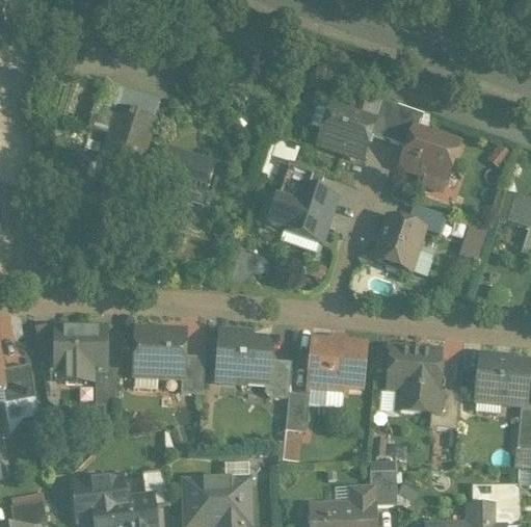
[(159,99),(105,82),(105,81),(104,81),(97,103),(115,109),(153,121),(159,99)]
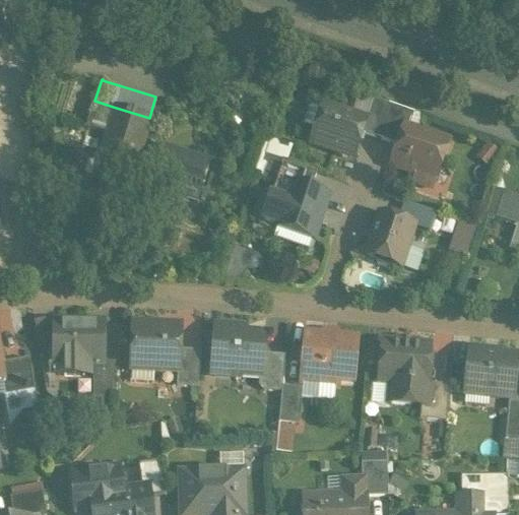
[(389,101),(373,95),(365,116),(366,117),(362,129),(378,134),(389,101)]
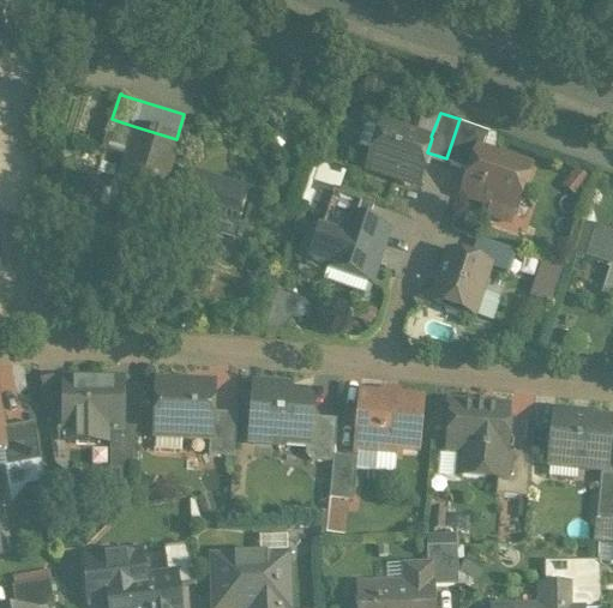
[(490,130),(460,119),(446,158),(470,168),(478,145),(484,148),(490,130)]
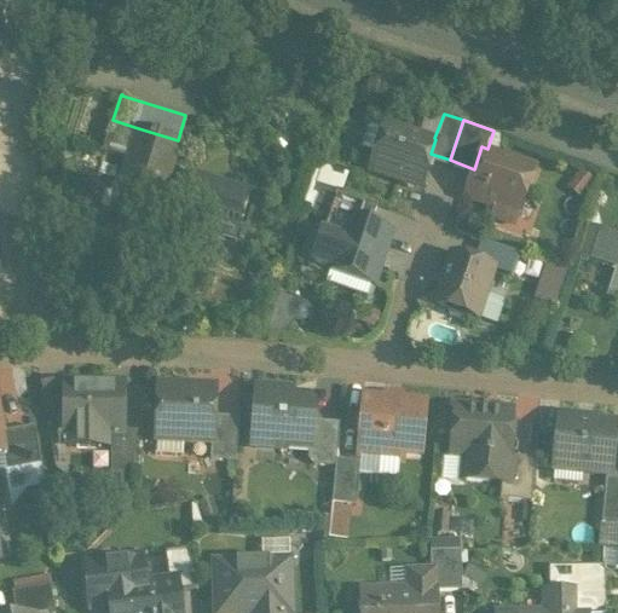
[(434,138),(386,122),(377,146),(373,149),(370,157),(373,162),(371,166),(421,183),(431,154),(435,139),(434,138)]
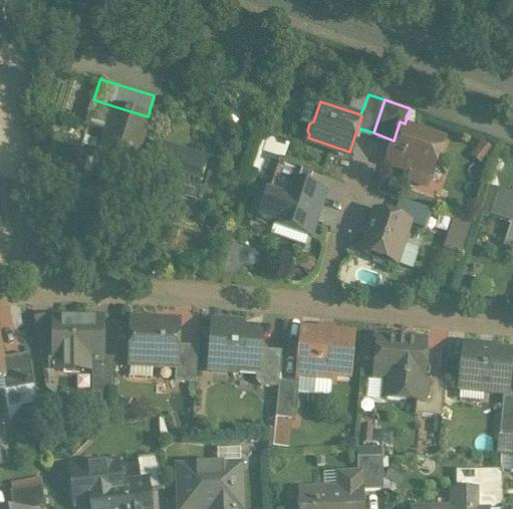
[(206,160),(161,146),(158,155),(138,148),(148,116),(111,105),(105,122),(109,123),(94,175),(125,184),(123,191),(148,198),(153,183),(178,190),(178,191),(195,196),(206,160)]
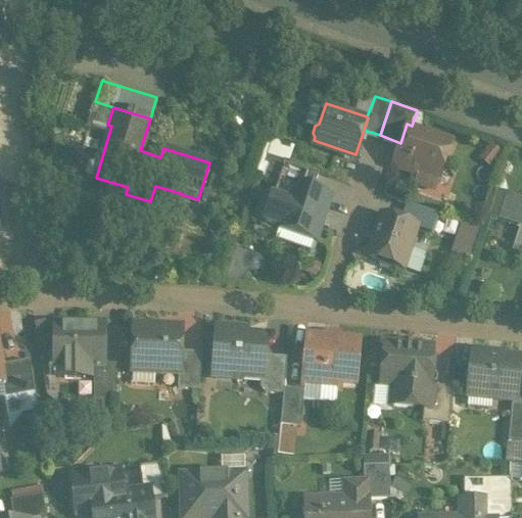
[(412,126),(407,124),(400,143),(393,162),(438,178),(452,139),(412,126)]
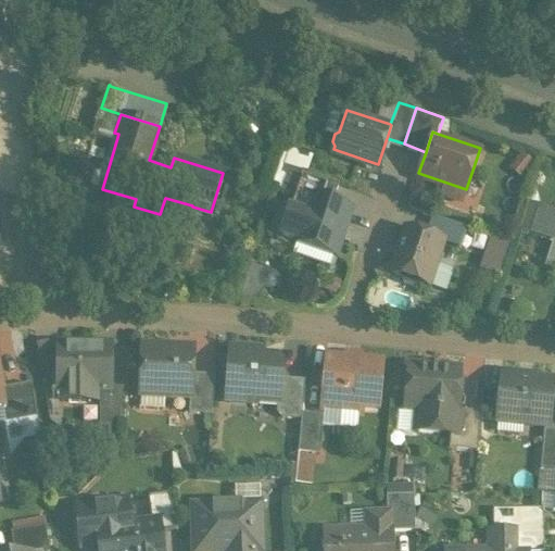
[(289,145),(284,161),(306,167),(312,152),(289,145)]
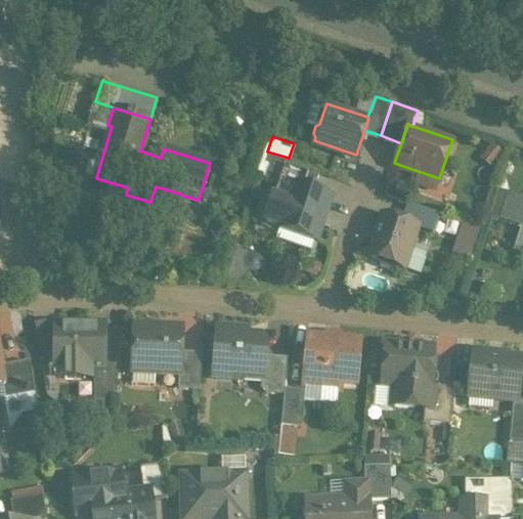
[(320,170),(285,158),(277,178),(279,179),(294,184),(295,183),(313,189),(320,170)]
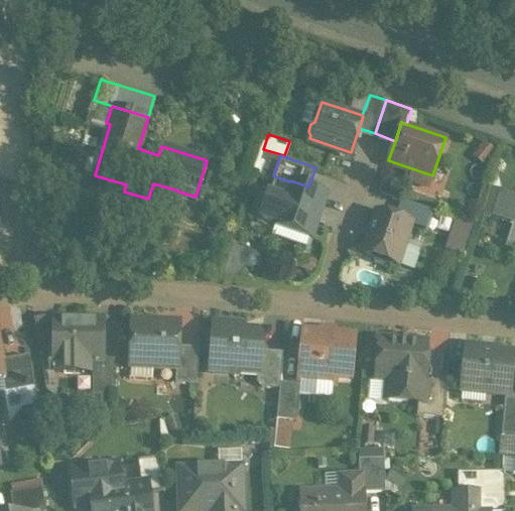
[(308,186),(290,180),(289,181),(275,176),(262,216),(276,221),(275,222),(311,234),(317,218),(318,219),(324,205),(323,204),(327,193),(308,186)]
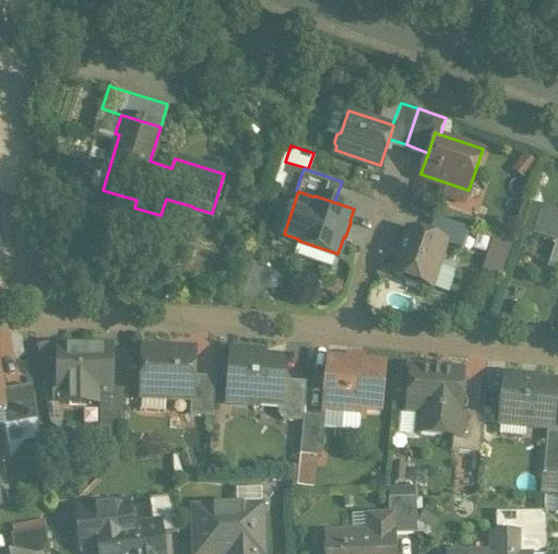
[(557,213),(541,208),(533,231),(556,238),(557,238),(557,213)]
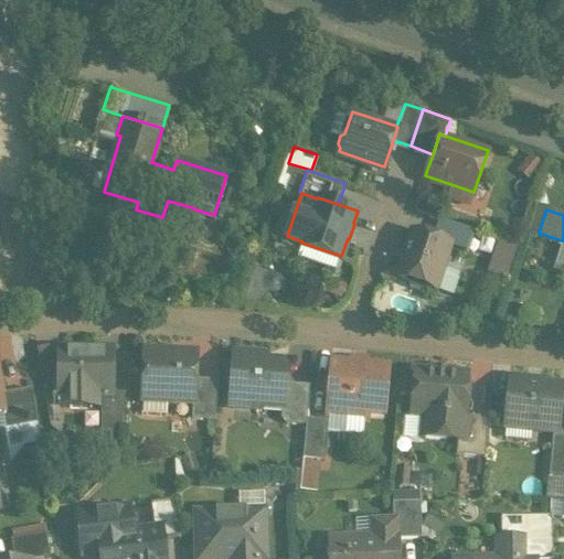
[(450,242),(412,229),(397,273),(407,277),(410,283),(419,287),(425,282),(435,286),(450,242)]
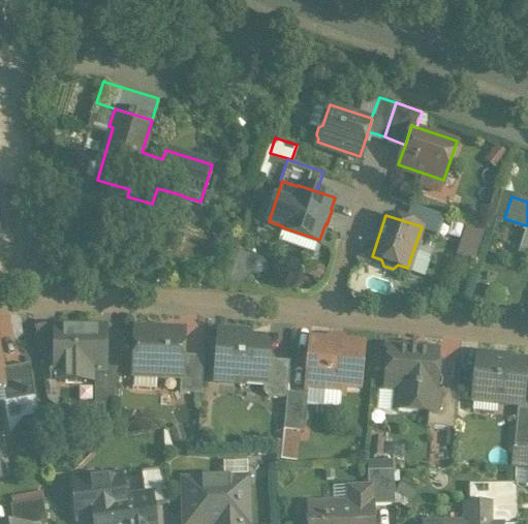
[(475,256),(488,225),(468,218),(457,249),(475,256)]
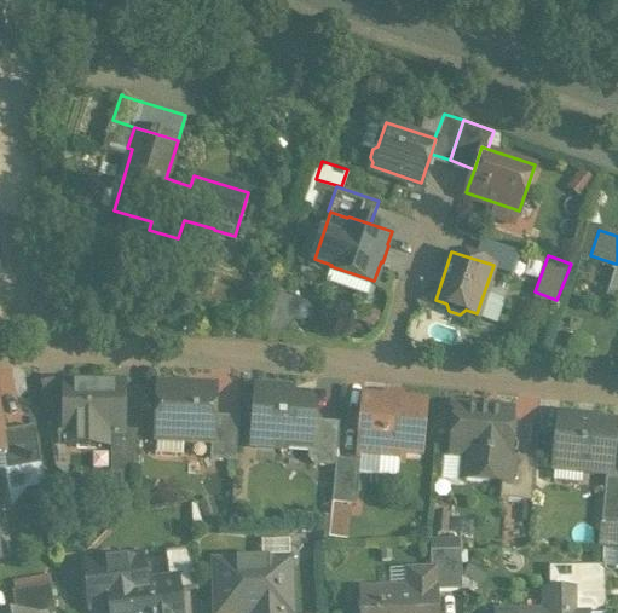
[(617,264),(616,264),(606,293),(617,296),(617,264)]
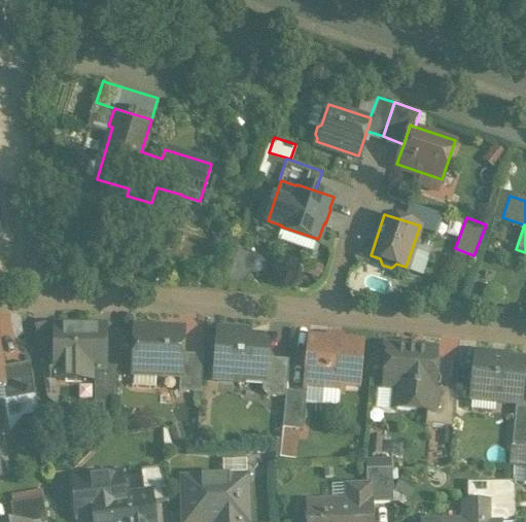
[(255,250),(240,245),(229,279),(241,283),(244,274),(248,275),(249,269),(251,270),(255,271),(256,271),(258,271),(259,270),(260,269),(263,268),(264,267),(264,266),(265,264),(265,263),(265,259),(265,257),(264,255),(255,251),(255,250)]
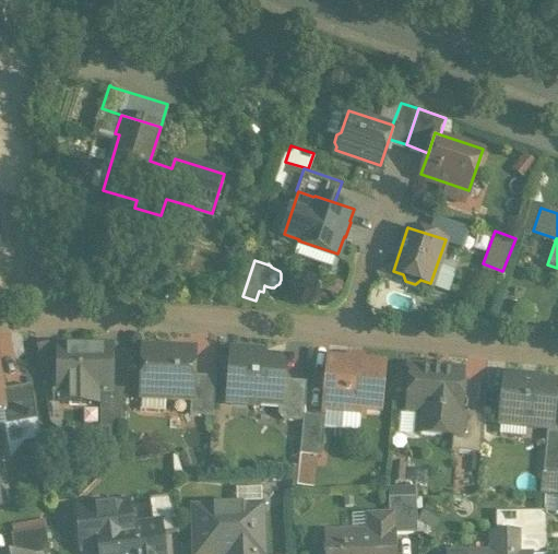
[(93,344),(59,344),(59,386),(70,386),(70,400),(92,400),(91,386),(106,386),(113,386),(111,344),(103,344),(103,345),(93,345),(93,344)]
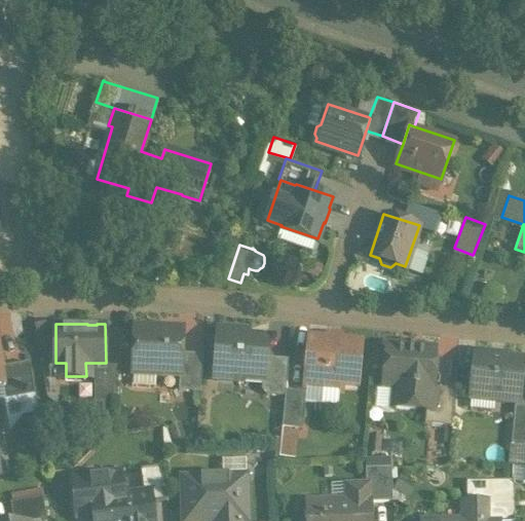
[(183,326),(135,324),(134,346),(129,350),(128,360),(133,364),(133,369),(134,369),(135,365),(151,366),(155,370),(179,371),(181,371),(182,349),(183,326)]
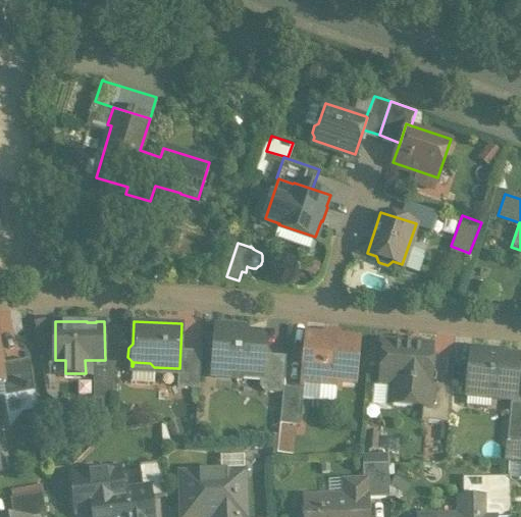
[(245,327),(216,325),(212,370),(260,373),(262,373),(263,351),(264,339),(259,333),(245,332),(245,327)]
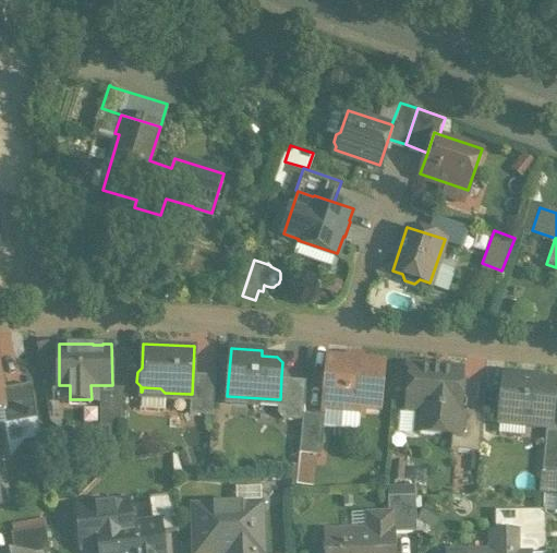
[(384,361),(327,356),(323,406),(361,409),(361,403),(379,405),(384,361)]
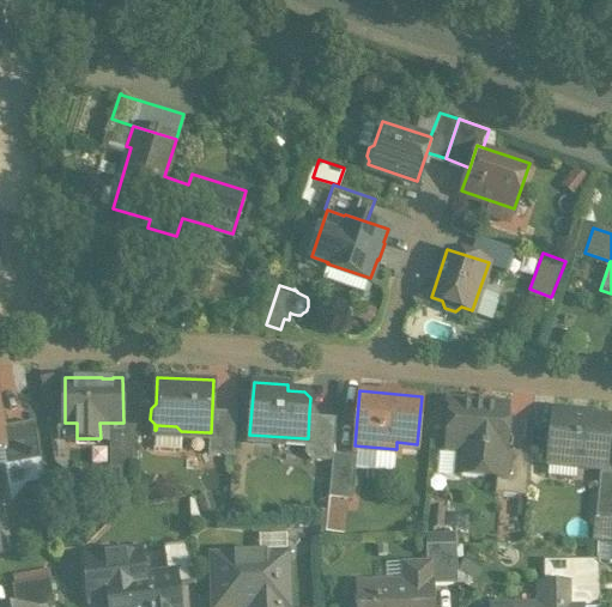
[(501,404),(455,400),(450,404),(449,422),(447,423),(446,431),(447,432),(448,433),(447,439),(452,444),(462,445),(460,471),(497,474),(500,447),(506,447),(508,432),(503,426),(504,408),(501,404)]
